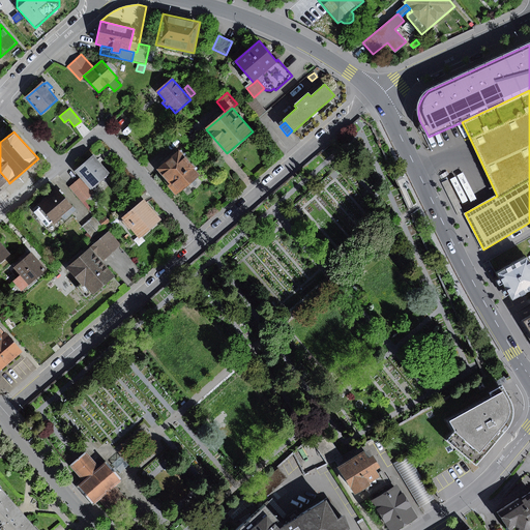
[(182,149),(157,170),(170,185),(168,186),(176,197),(201,176),(188,162),(190,159),(182,149)]
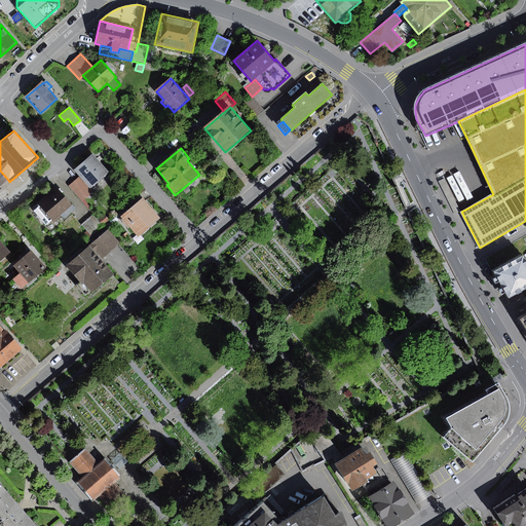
[(80,177),(90,188),(109,173),(94,154),(75,170),(80,177)]
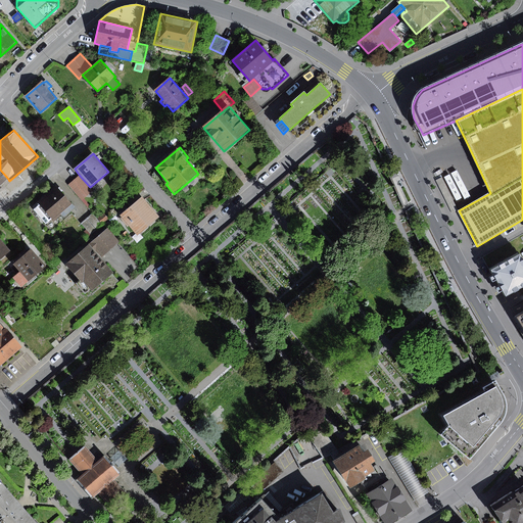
[(90,187),(80,176),(68,185),(82,201),(93,191),(90,187)]
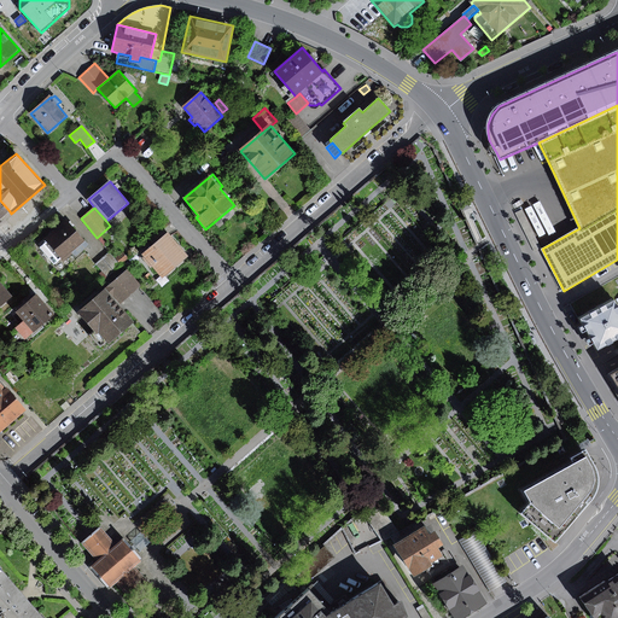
[(68,221),(46,240),(47,243),(62,260),(64,262),(74,255),(76,257),(89,245),(68,221)]
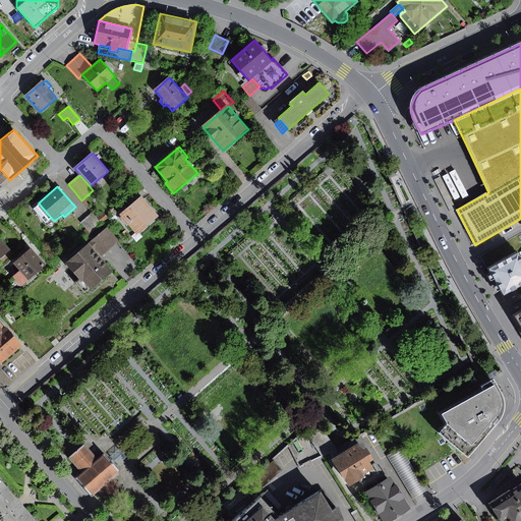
[(125,203),(129,208),(141,197),(137,193),(125,203)]
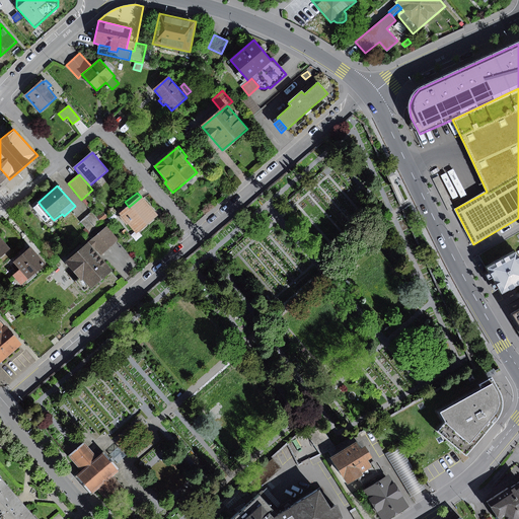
[(129,207),(121,214),(137,234),(158,217),(142,197),(141,197),(129,207)]
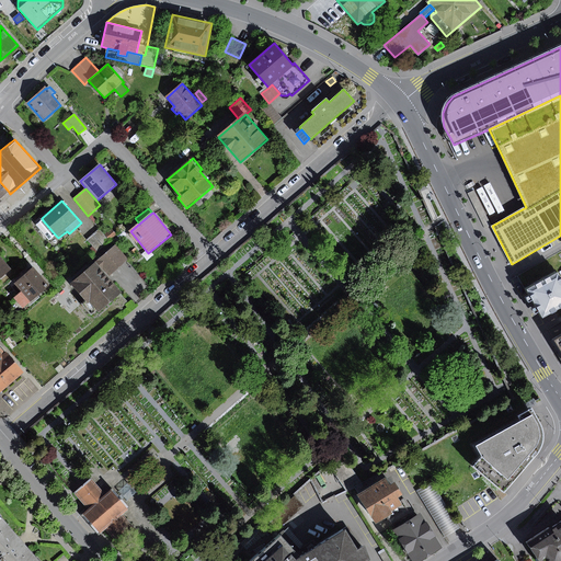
[(56,236),(43,220),(36,226),(49,241),(56,236)]
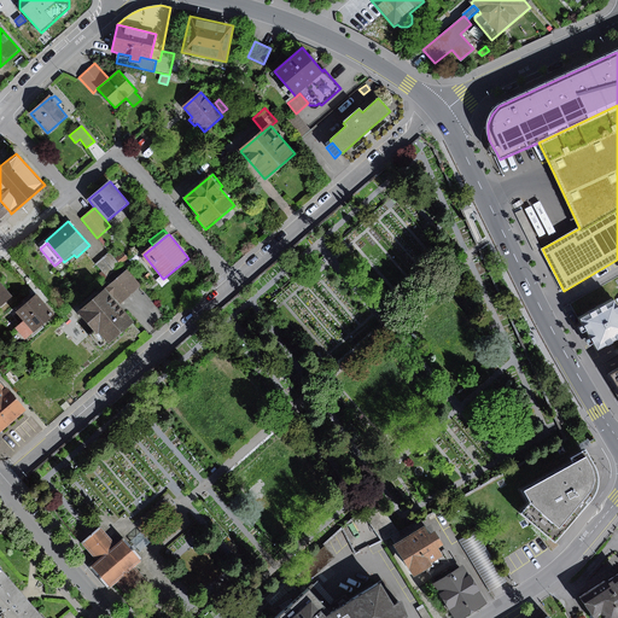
[(123,252),(116,258),(121,264),(128,258),(123,252)]
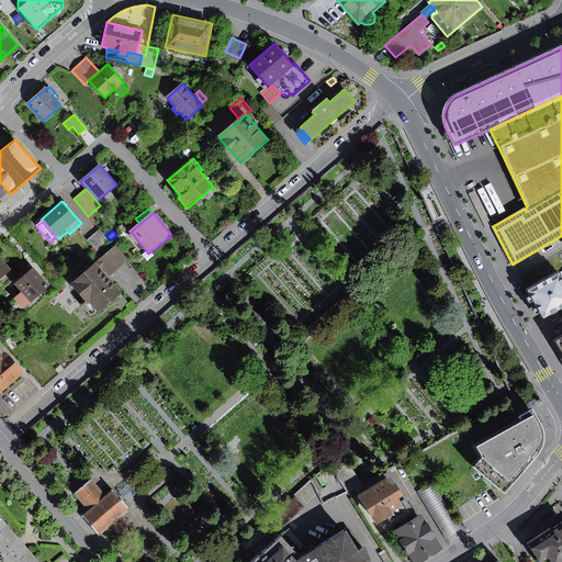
[(99,231),(87,240),(97,253),(110,243),(99,231)]
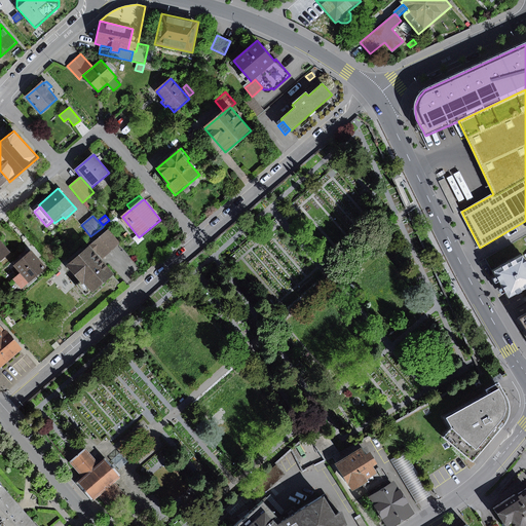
[(108,230),(94,242),(106,257),(120,243),(108,230)]
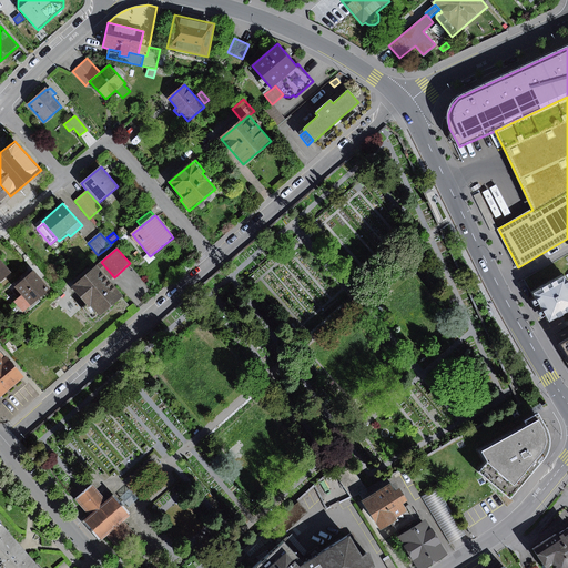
[(0,259),(0,283),(12,272),(0,259)]
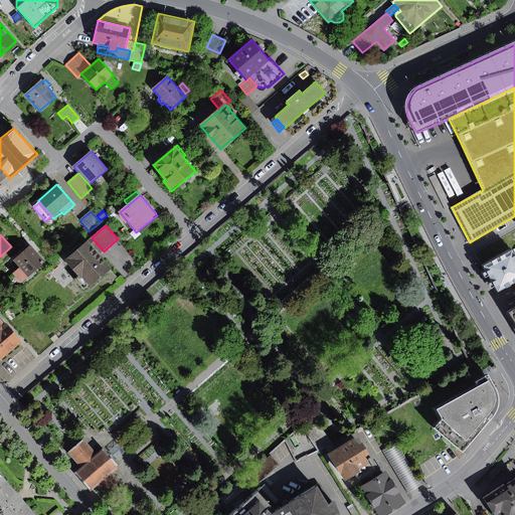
[(89,241),(66,261),(78,275),(74,279),(84,290),(90,285),(92,288),(106,275),(112,271),(113,269),(89,241)]
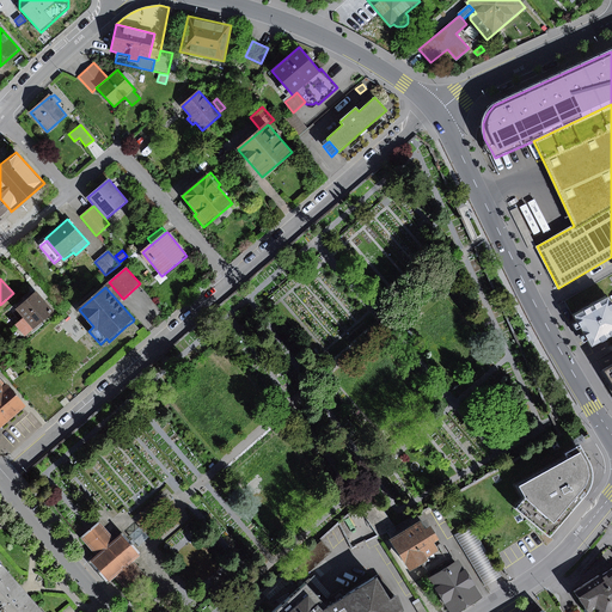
[(54,312),(37,292),(16,310),(24,318),(32,330),(54,312)]
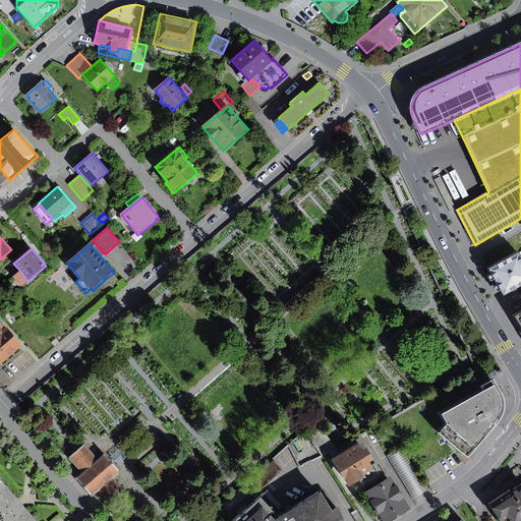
[(520,256),(519,253),(490,270),(494,275),(505,296),(520,287),(520,256)]
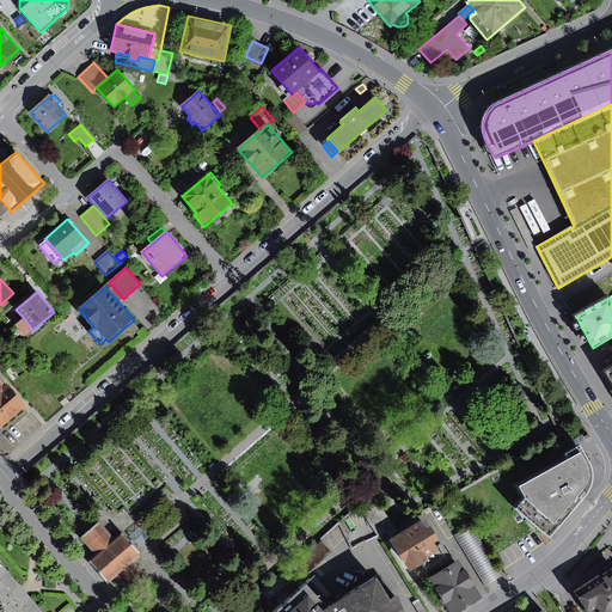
[(32,330),(24,318),(16,325),(24,337),(32,330)]
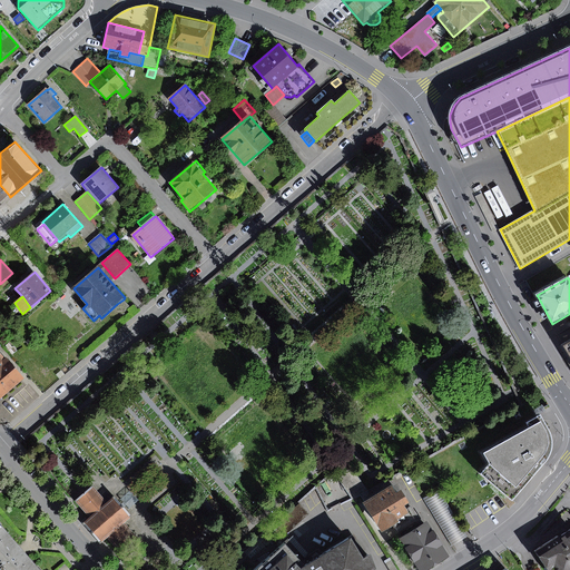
[(129,306),(124,300),(117,304),(124,312),(129,306)]
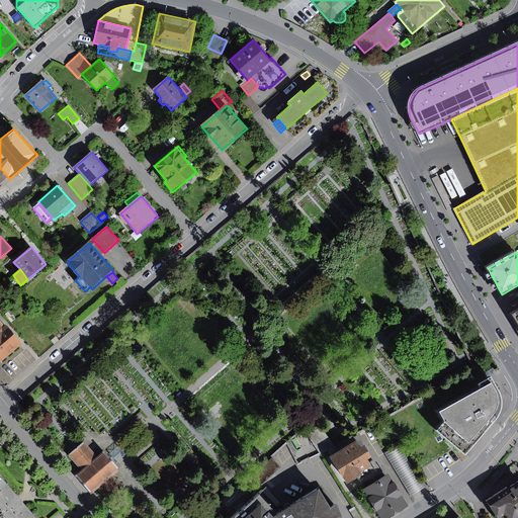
[(0,323),(0,363),(23,344),(6,325),(3,327),(0,323)]
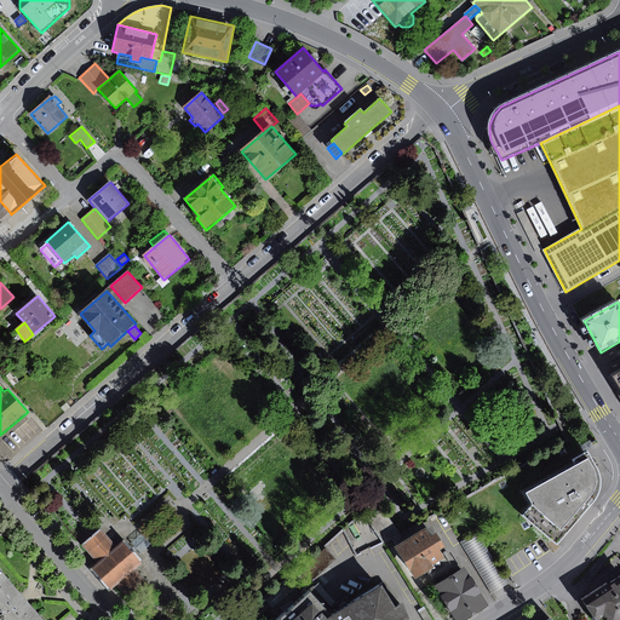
[(595,470),(586,455),(523,492),(529,504),(520,514),(554,544),(593,497),(596,491),(596,488),(596,486),(597,481),(596,476),(595,470)]
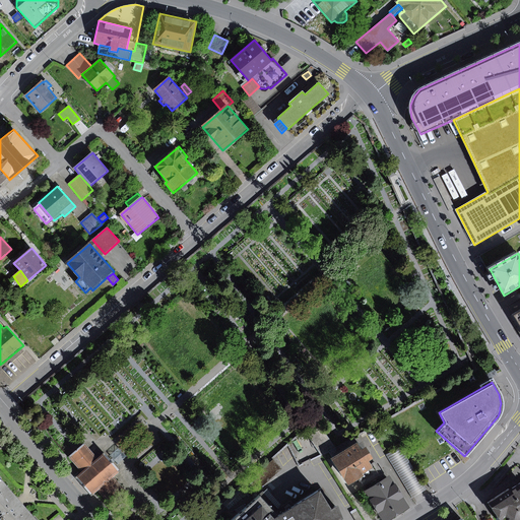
[(306,432),(321,455),(336,449),(313,413),(308,418),(314,428),(306,432)]
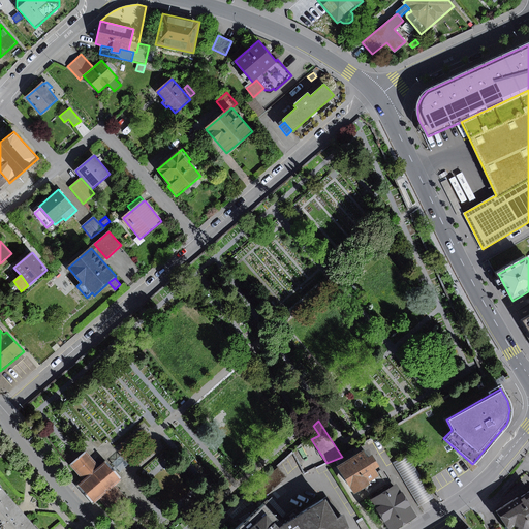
[(365,450),(337,467),(354,495),(366,488),(371,485),(370,483),(379,476),(377,473),(376,470),(381,467),(374,455),(369,458),(365,450)]
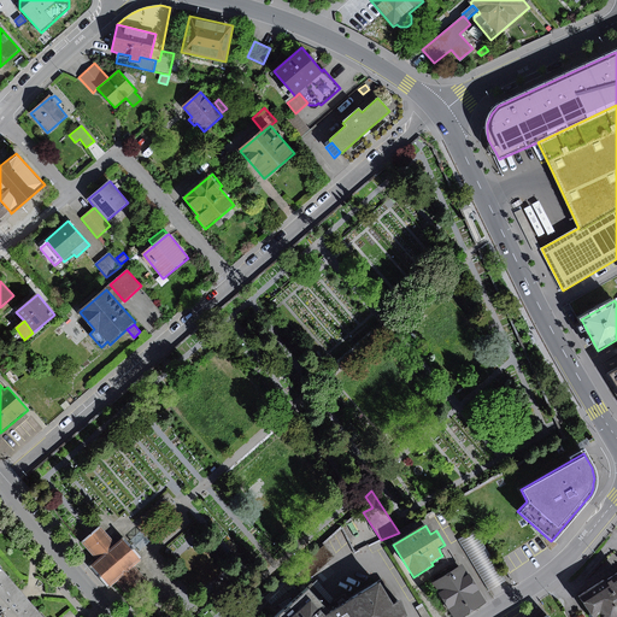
[(117,544),(100,527),(82,542),(98,560),(90,566),(110,588),(116,582),(130,598),(150,581),(136,566),(144,559),(124,538),(117,544)]
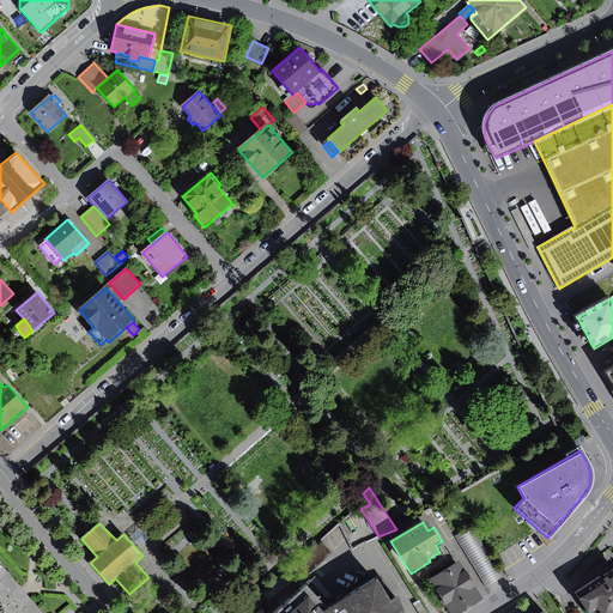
[(473,527),(455,536),(485,588),(503,578),(490,556),(473,527)]
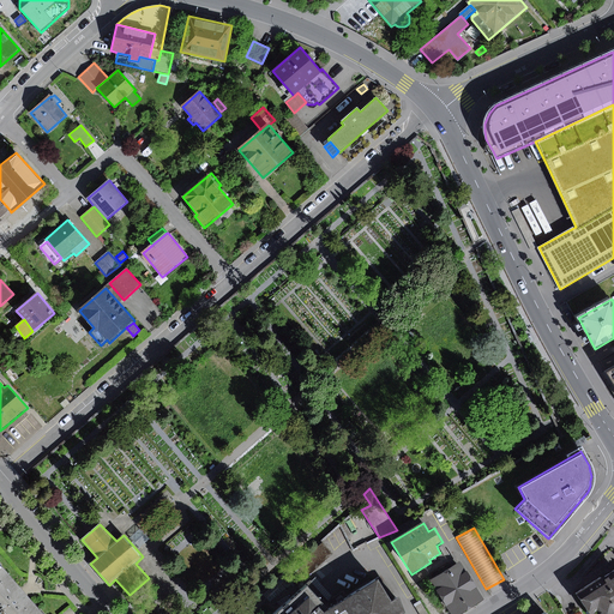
[(332,554),(321,542),(286,573),(296,585),(332,554)]
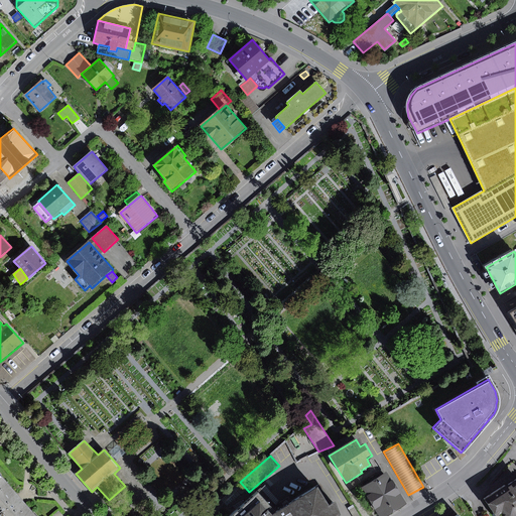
[(362,473),(357,476),(362,484),(381,472),(373,459),(368,462),(370,465),(361,471),(362,473)]
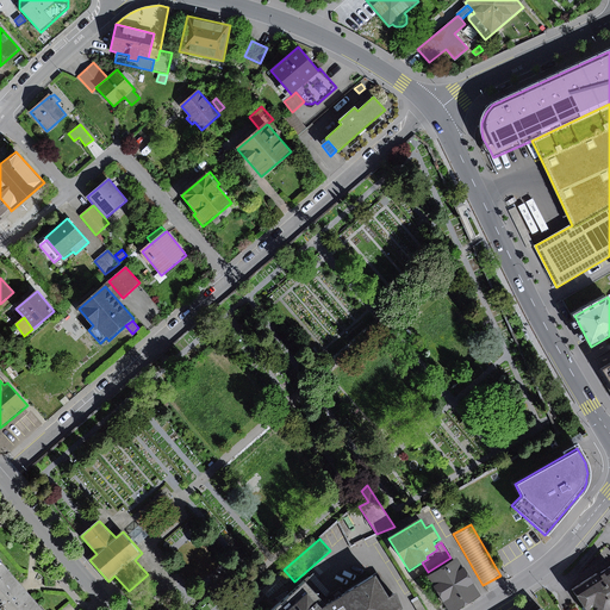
[(450,558),(428,572),(430,576),(453,562),(450,558)]
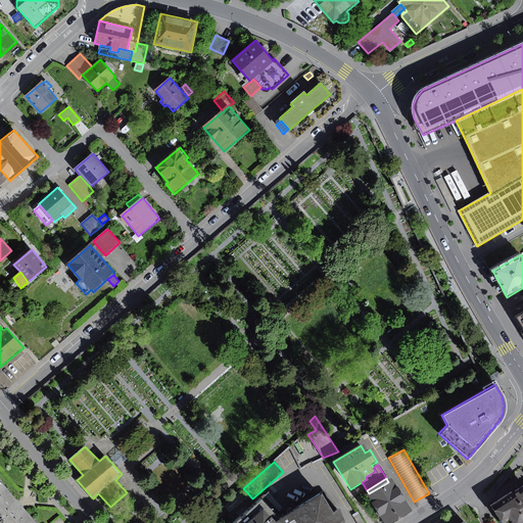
[(37,522),(21,505),(0,479),(0,522),(37,522)]
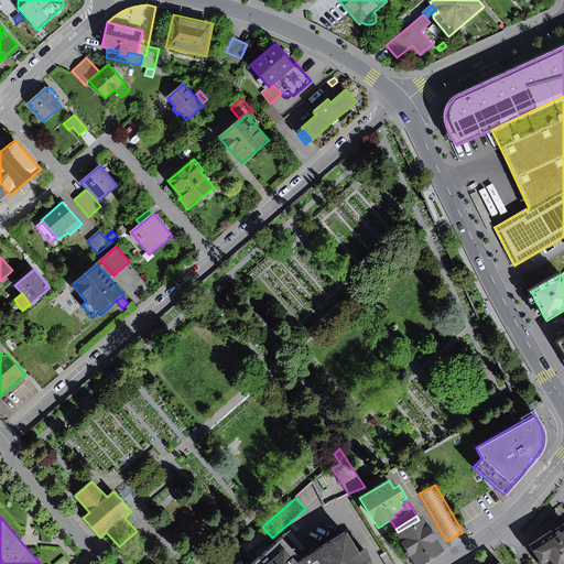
[(398,532),(397,533),(415,563),(424,563),(445,551),(423,517),(419,520),(398,532)]
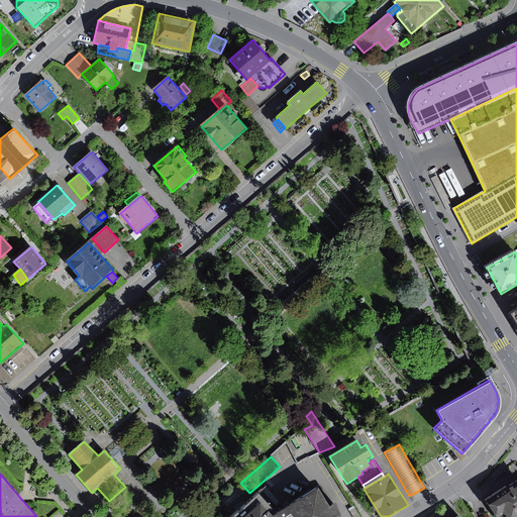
[(506,486),(485,501),(495,516),(516,516),(516,480),(507,488),(506,486)]
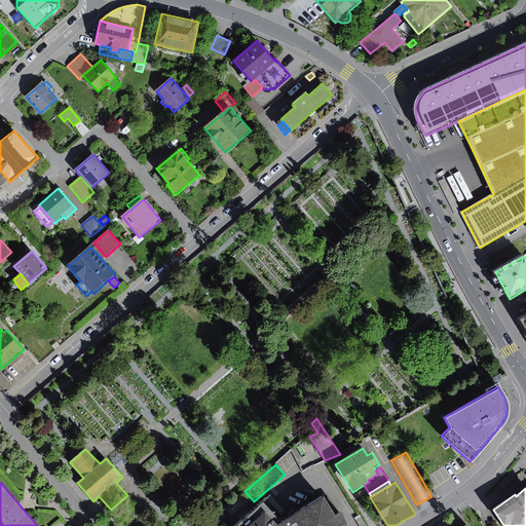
[(239,497),(226,509),(231,516),(245,504),(239,497)]
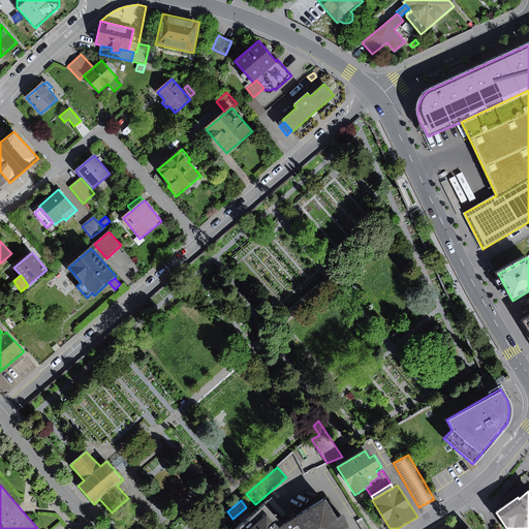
[(281,526),(261,505),(236,528),(345,528),(347,528),(341,515),(336,519),(323,500),(281,526)]
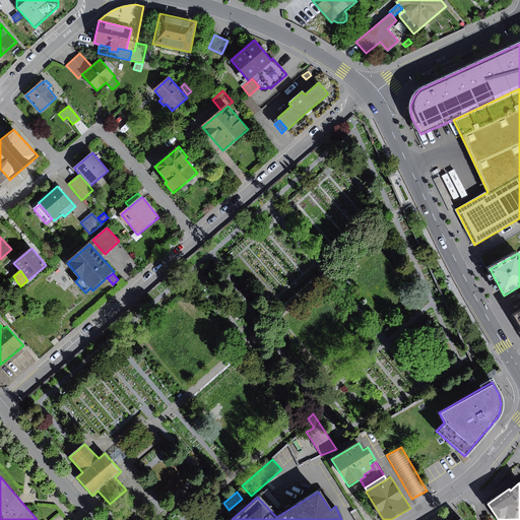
[(362,519),(355,510),(350,513),(354,519),(362,519)]
